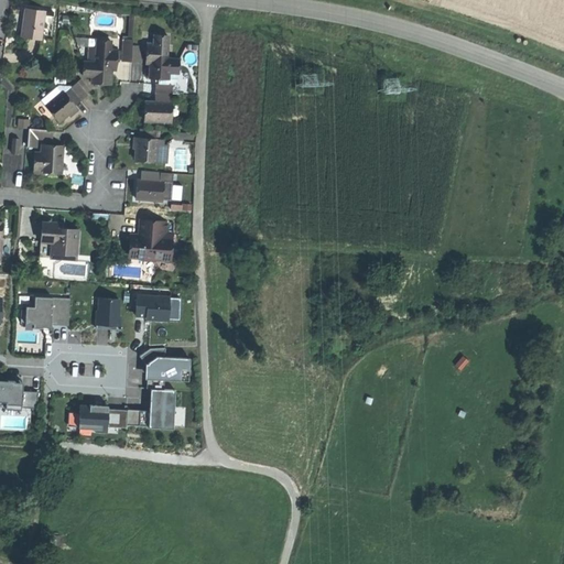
[(47,12),(29,9),(26,22),(24,36),(44,39),(47,12)]
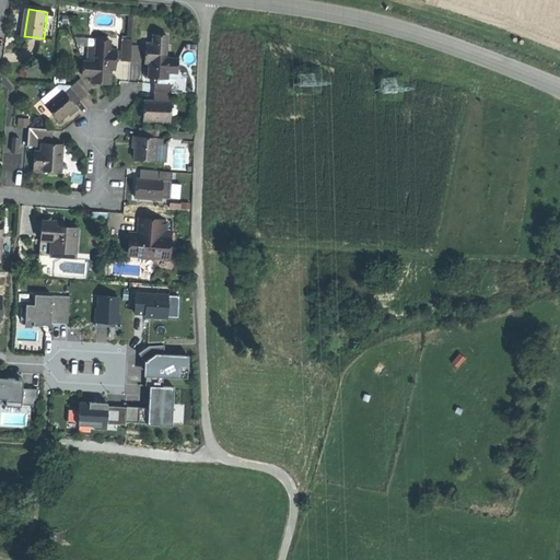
[(168,36),(154,35),(153,46),(147,46),(146,67),(156,67),(156,56),(166,56),(168,36)]
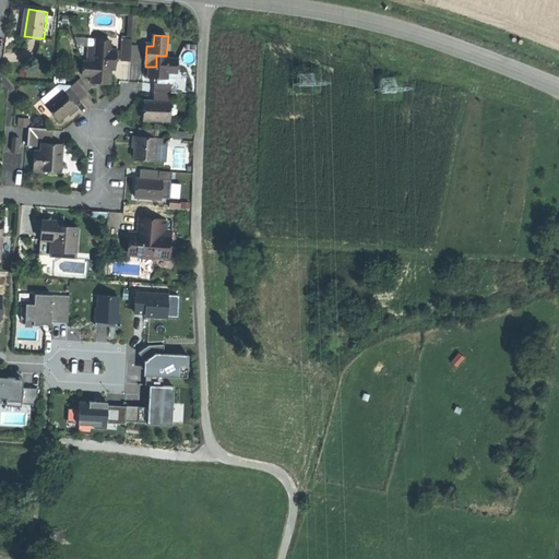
[(113,42),(98,40),(98,47),(96,63),(88,62),(84,62),(83,75),(93,76),(92,83),(111,84),(111,74),(107,74),(107,72),(107,70),(116,71),(118,51),(111,51),(113,42)]
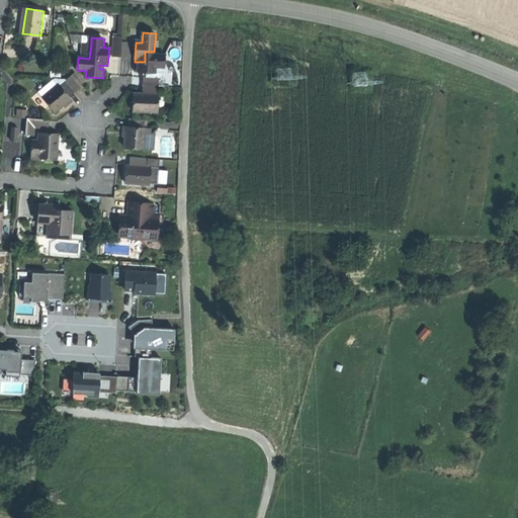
[(122,42),(113,41),(112,57),(123,58),(130,58),(131,42),(122,42)]
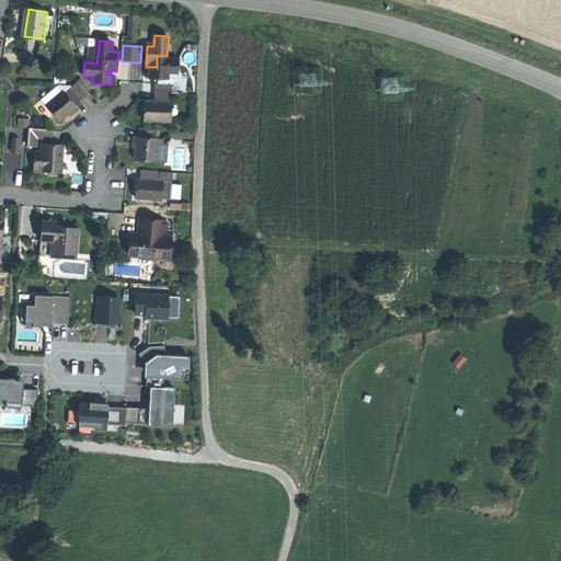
[(99,47),(90,46),(89,63),(96,64),(99,47)]
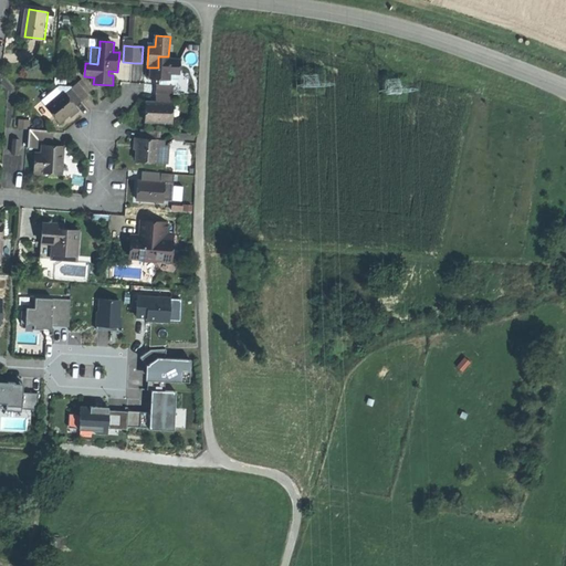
[(180,58),(168,56),(158,56),(158,67),(147,67),(147,80),(154,80),(159,80),(169,81),(169,74),(179,74),(180,58)]
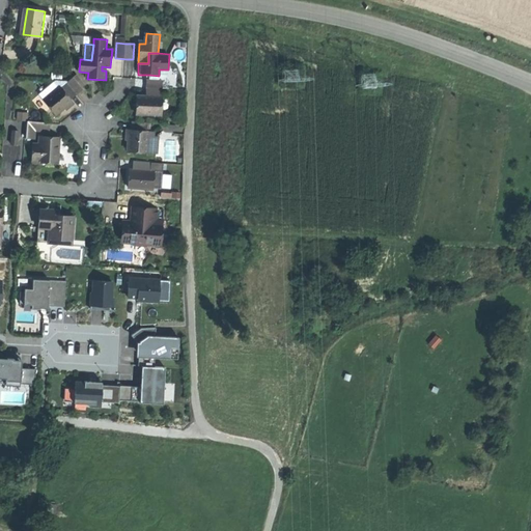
[(159,76),(149,75),(149,80),(164,81),(168,77),(168,70),(159,70),(159,76)]
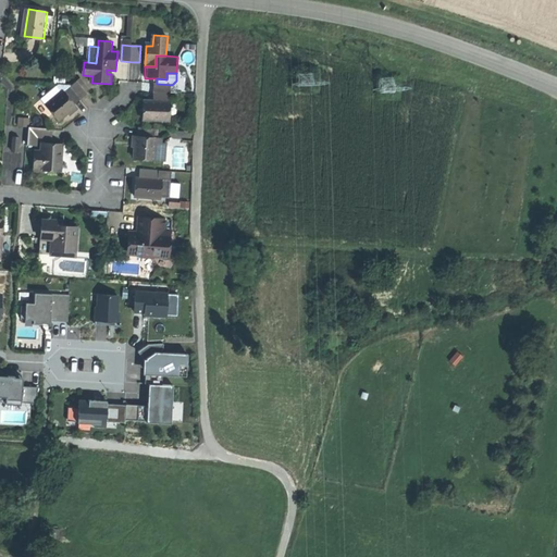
[(81,78),(65,90),(76,103),(85,97),(91,91),(81,78)]
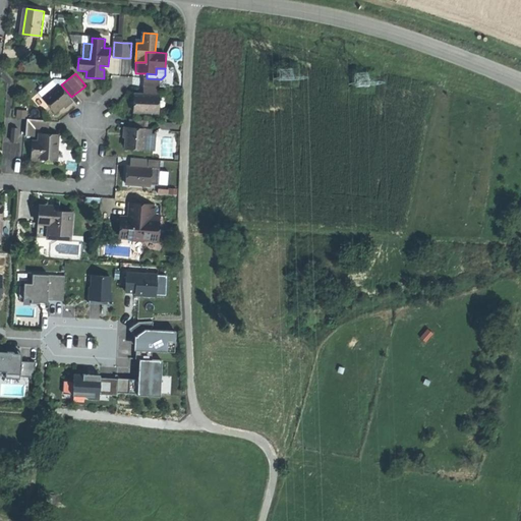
[(161,79),(147,78),(145,95),(160,96),(161,79)]
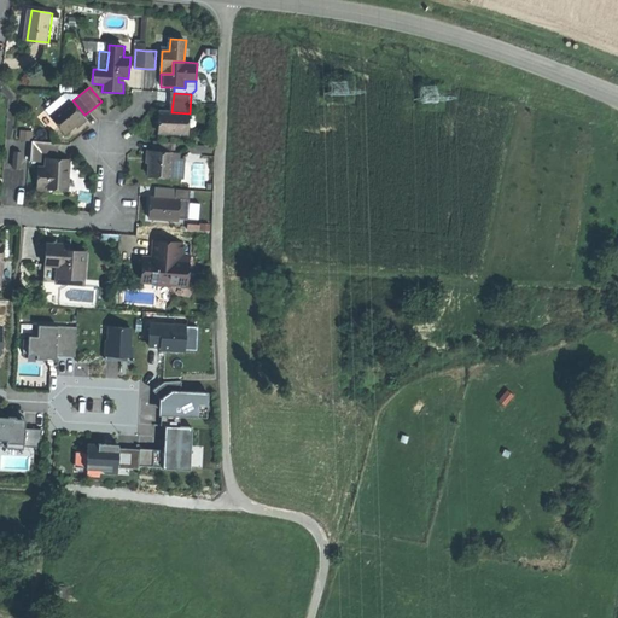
[(58,99),(47,108),(53,114),(63,106),(58,99)]
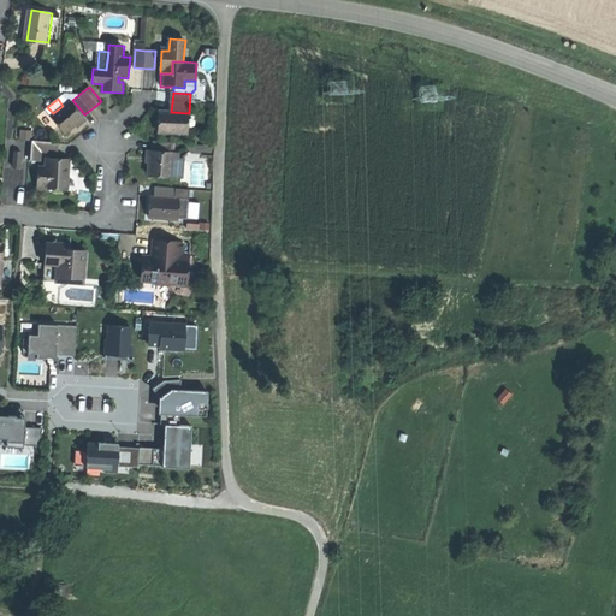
[(71,99),(63,106),(53,113),(67,132),(77,124),(86,117),(84,114),(72,100),(71,99)]
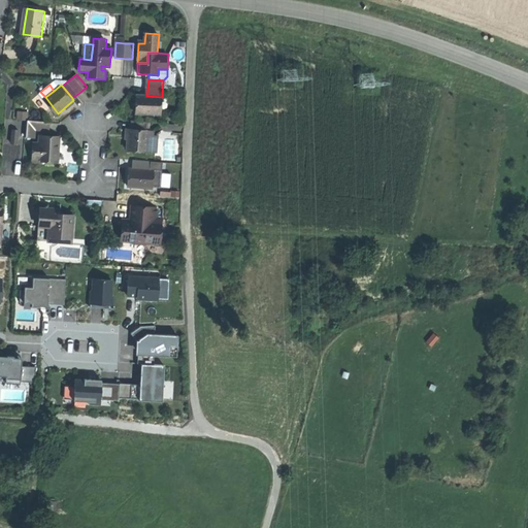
[(146,96),(137,95),(136,104),(136,113),(161,114),(162,97),(146,96)]
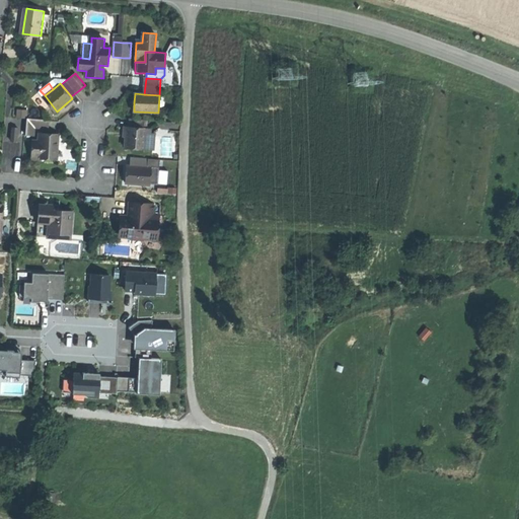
[(49,120),(25,119),(24,135),(33,136),(33,128),(49,128),(49,120)]
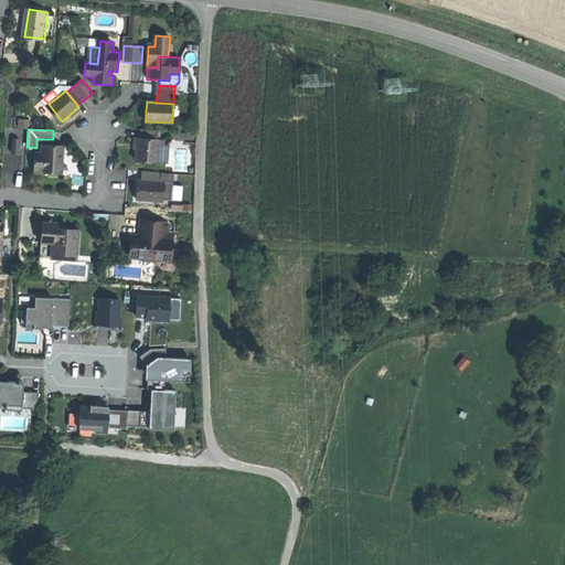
[(156,132),(140,131),(139,140),(156,141),(156,132)]
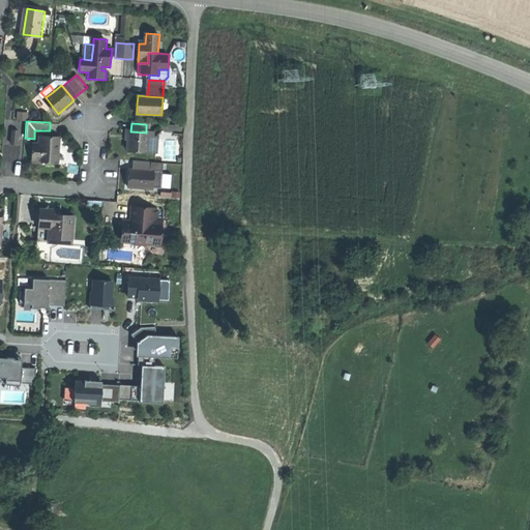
[(130,131),(128,130),(127,142),(126,151),(147,153),(148,133),(146,133),(130,131)]
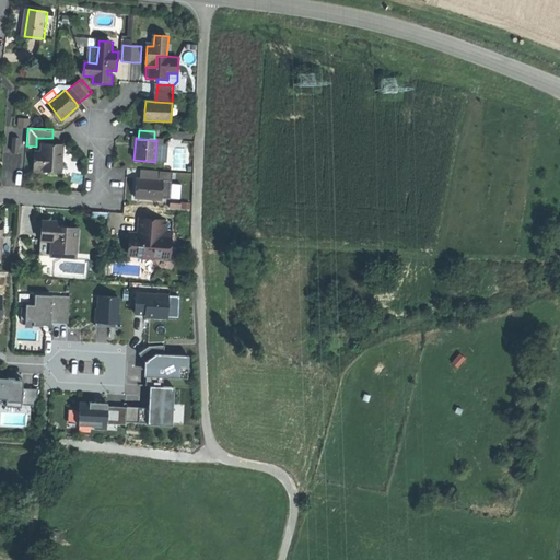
[(167,140),(156,140),(155,162),(165,162),(167,140)]
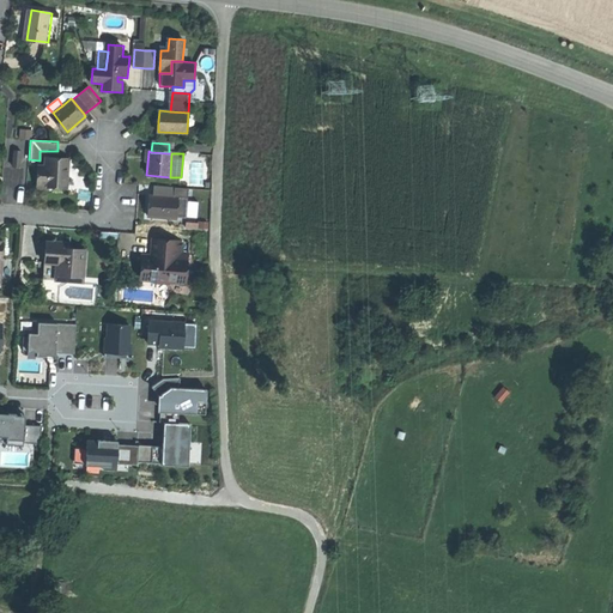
[(70,159),(47,158),(46,169),(37,168),(36,183),(48,183),(48,188),(67,189),(68,175),(70,159)]
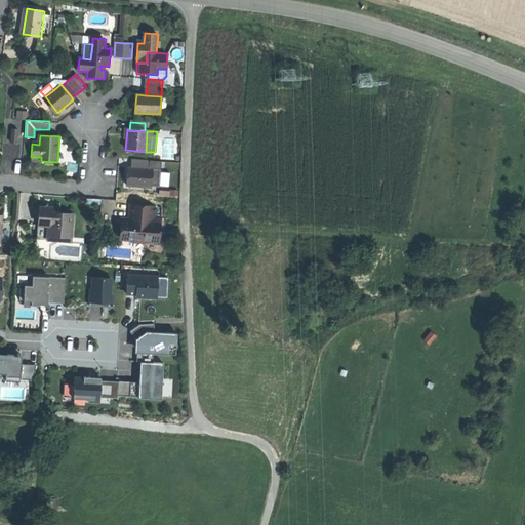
[(173,157),(175,142),(165,140),(163,156),(173,157)]
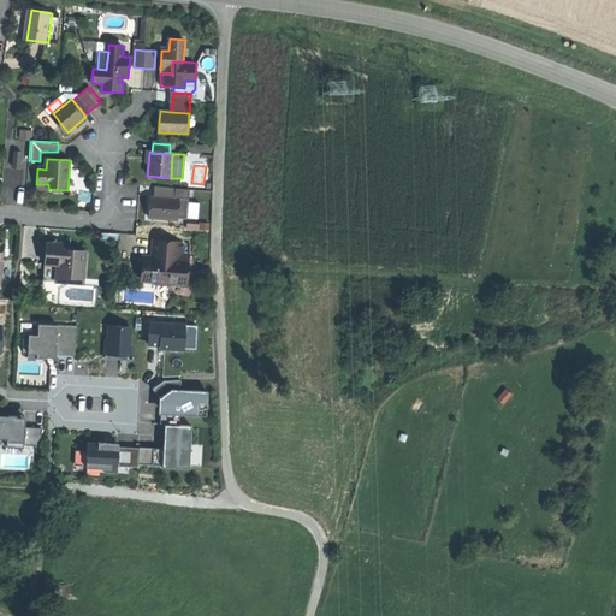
[(176,189),(153,188),(153,199),(176,200),(176,189)]
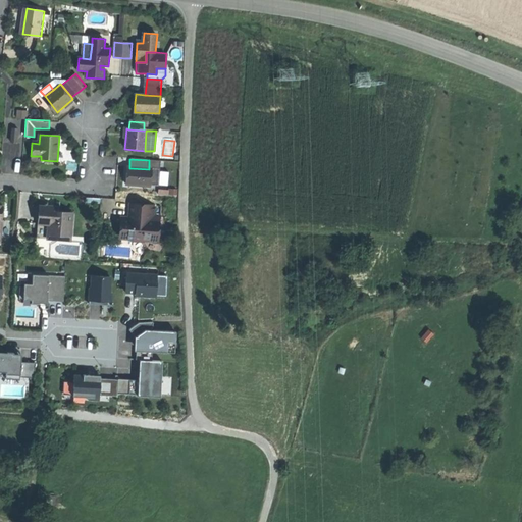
[(129,168),(126,168),(126,176),(125,187),(151,188),(152,169),(149,169),(129,168)]
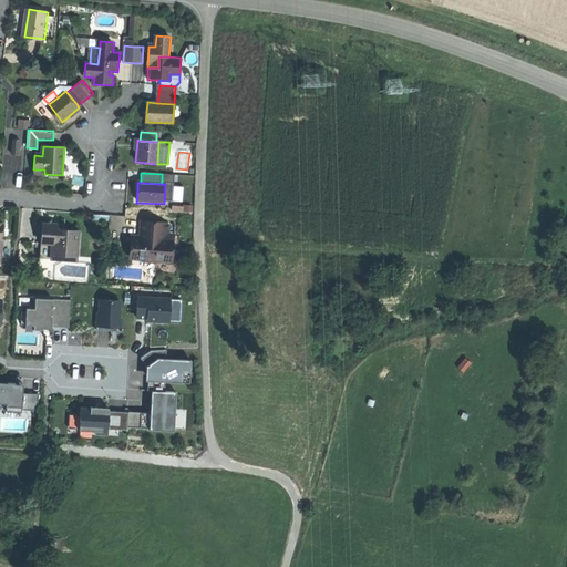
[(175,185),(165,184),(164,204),(173,205),(175,185)]
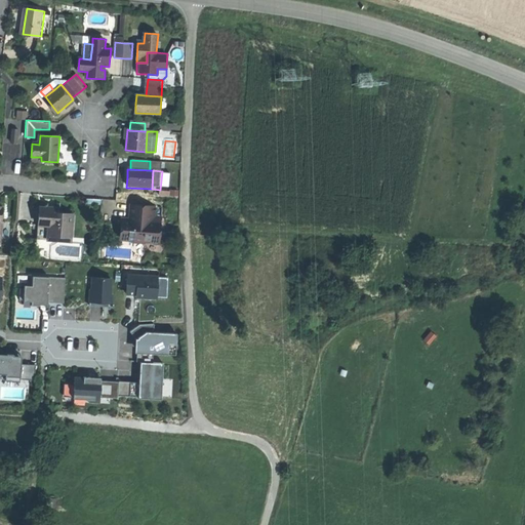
[(143,208),(130,207),(129,223),(124,221),(122,242),(133,243),(146,244),(146,243),(157,244),(159,221),(155,220),(156,209),(143,208)]
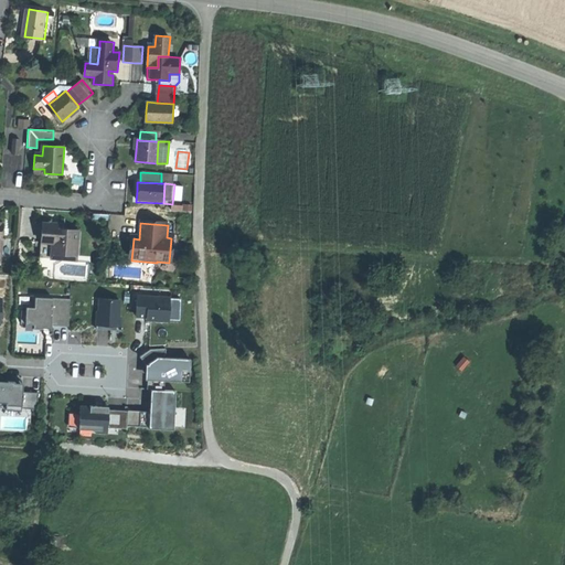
[(54,225),(41,224),(39,259),(49,260),(50,255),(75,256),(77,233),(64,232),(64,226),(54,225)]
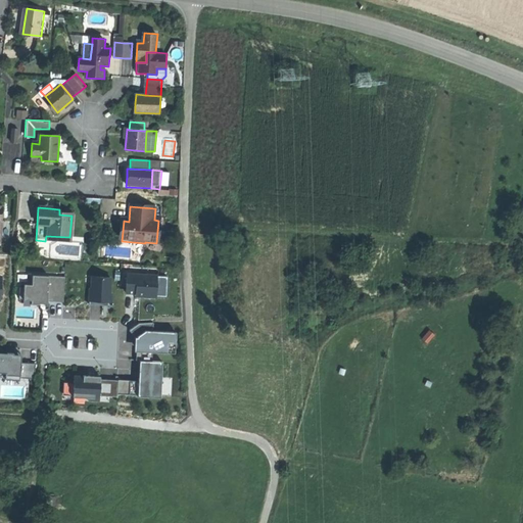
[(157,276),(127,275),(126,293),(137,293),(139,296),(155,297),(157,276)]
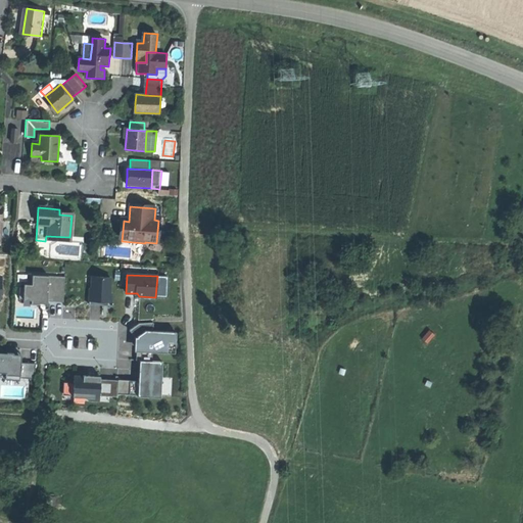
[(32,288),(20,288),(19,299),(32,299),(31,304),(39,305),(39,302),(63,303),(65,277),(32,276),(32,288)]
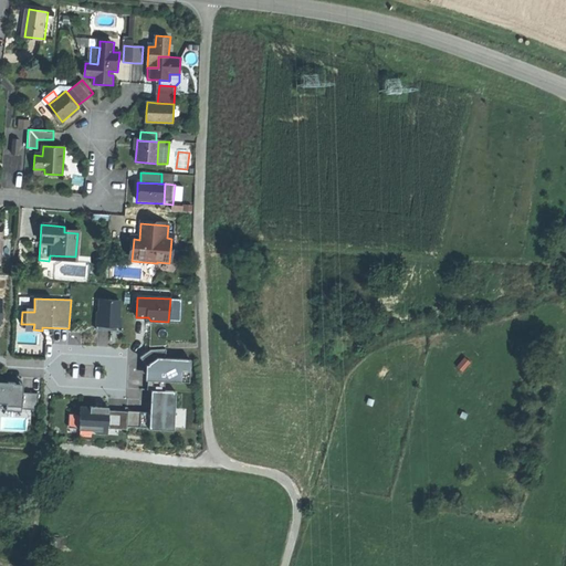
[(119,301),(104,300),(104,313),(100,313),(97,313),(96,329),(112,331),(112,327),(121,327),(121,318),(118,318),(119,301)]
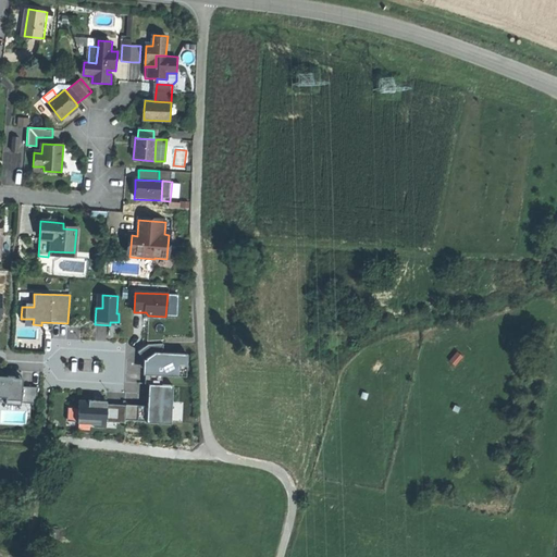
[(149,406),(125,405),(125,406),(124,420),(171,422),(172,386),(161,385),(162,375),(185,378),(186,355),(163,354),(163,344),(148,345),(137,353),(144,360),(146,360),(145,384),(150,384),(149,406)]
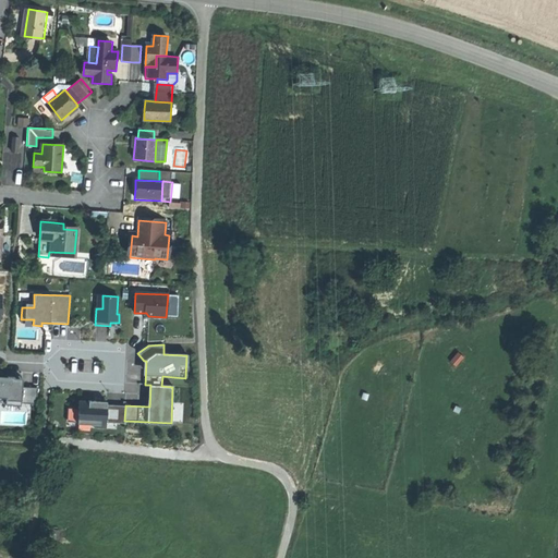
[(22,387),(22,381),(14,381),(14,378),(14,377),(8,377),(8,378),(0,377),(0,397),(7,398),(5,405),(21,405),(21,403),(36,404),(37,388),(22,387)]
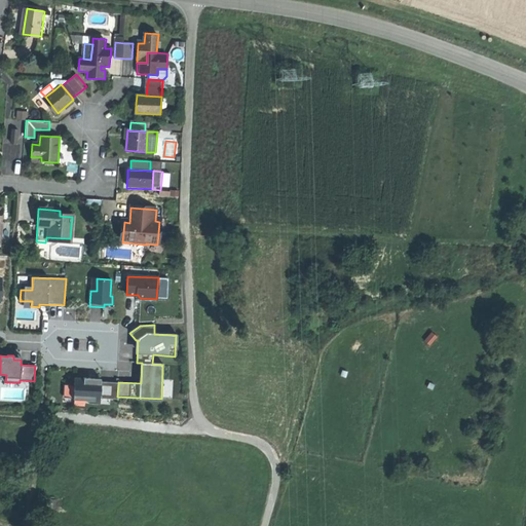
[(100,382),(101,380),(89,380),(89,378),(83,378),(83,379),(74,379),(73,399),(83,399),(88,402),(99,403),(99,398),(100,382)]
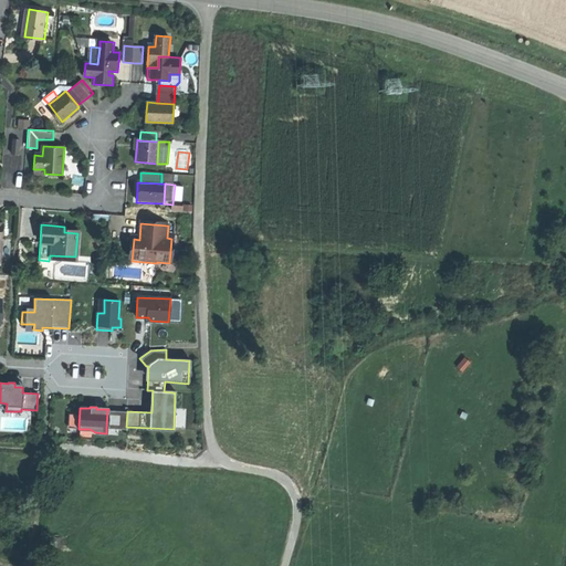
[(125,411),(107,411),(106,428),(126,429),(126,427),(127,412),(125,411)]
